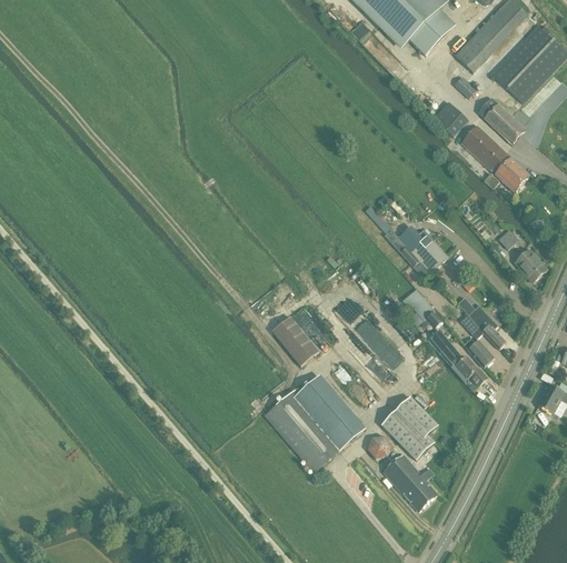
[(352,0),(399,46),(408,39),(423,53),(454,22),(438,7),(445,0),(352,0)]
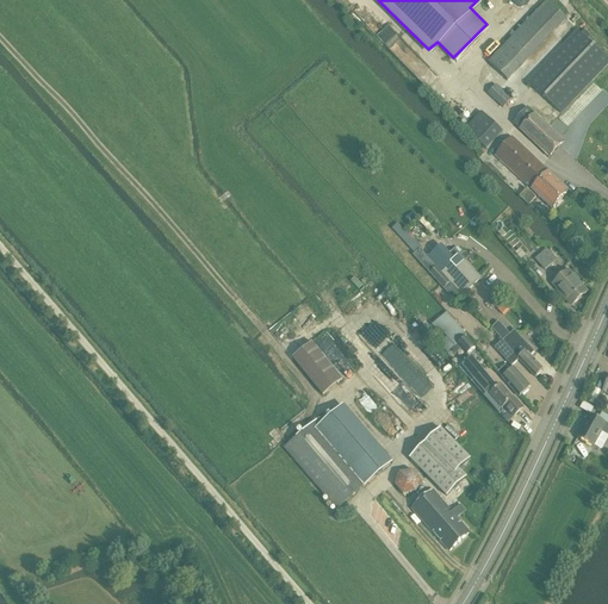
[(506,75),(565,14),(548,0),(539,0),(485,56),(506,75)]
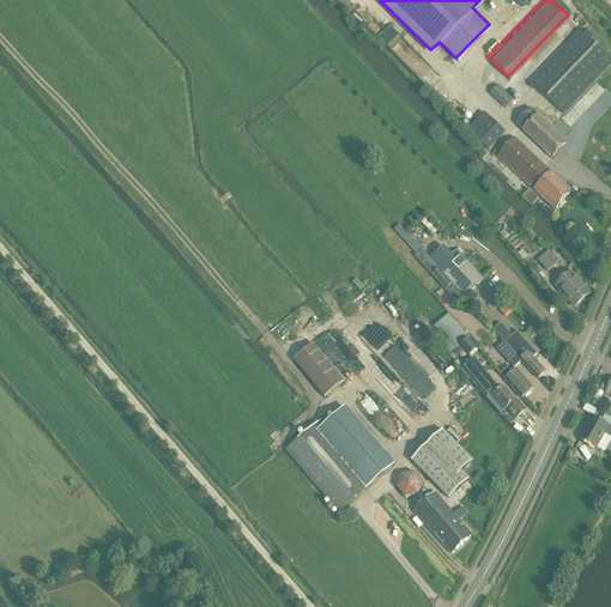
[(610,56),(578,24),(527,77),(562,109),(610,56)]
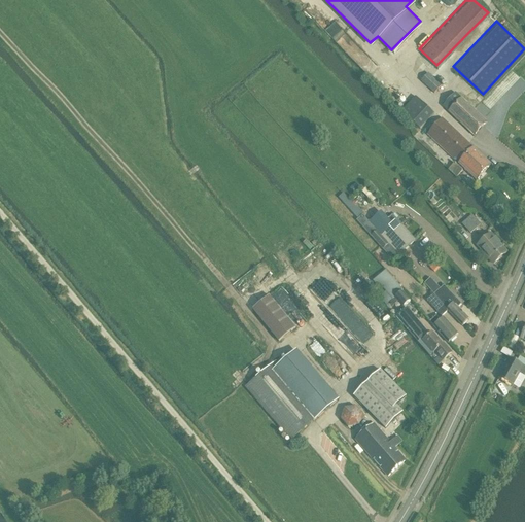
[(431,89),(440,81),(426,69),(418,76),(431,89)]
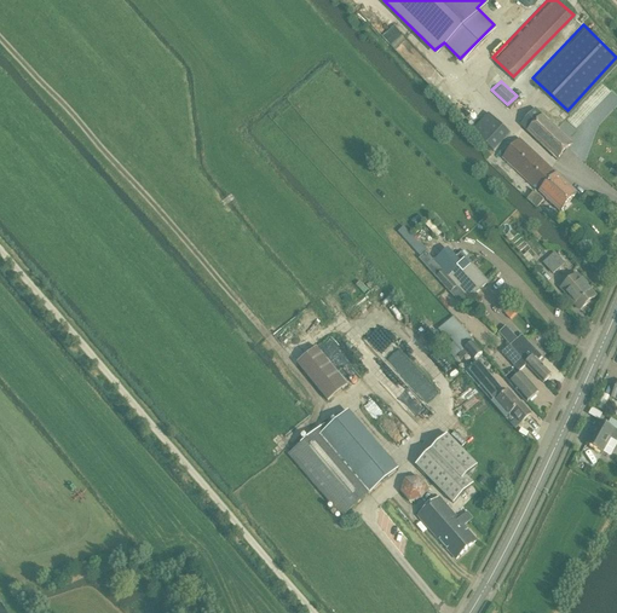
[(554,154),(569,138),(532,104),(518,120),(554,154)]
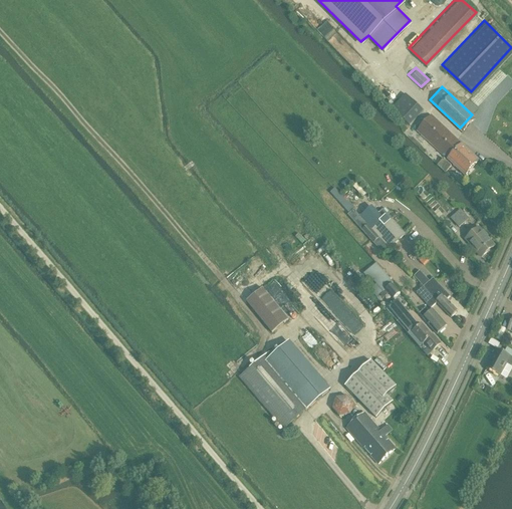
[(409,121),(422,107),(404,90),(390,104),(409,121)]
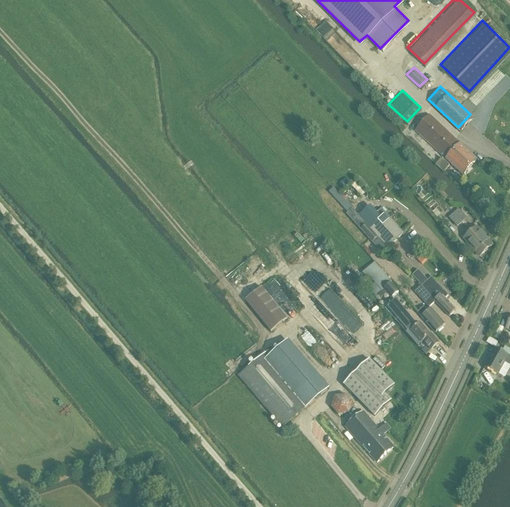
[(457,139),(427,111),(413,126),(442,155),(443,154),(460,170),(474,155),(457,139)]
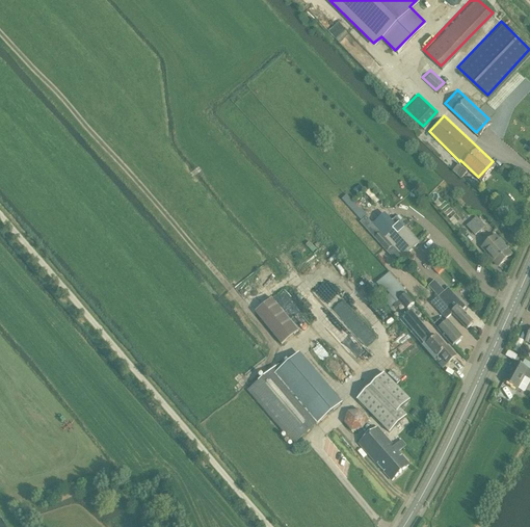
[(458,175),(466,167),(456,160),(450,166),(458,175)]
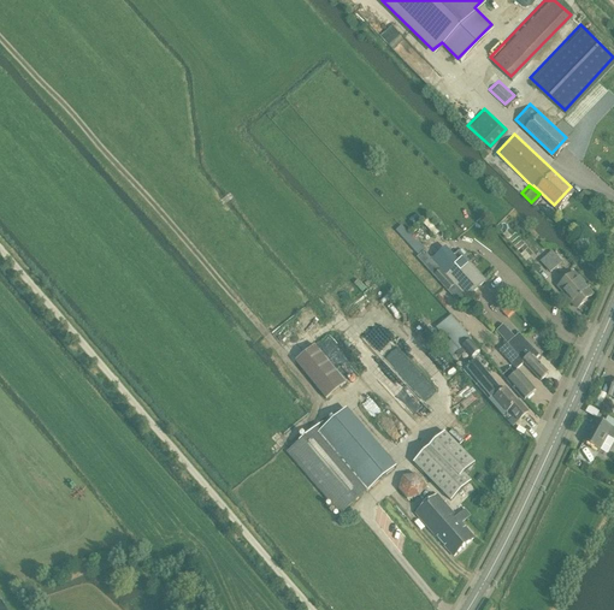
[(420,244),(402,225),(397,220),(394,224),(399,229),(417,248),(420,244)]
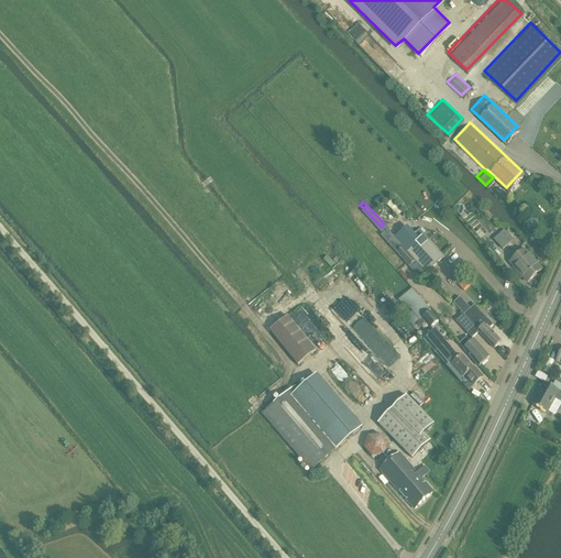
[(406,223),(395,234),(402,241),(400,242),(403,244),(405,247),(414,256),(422,267),(424,269),(441,252),(442,252),(421,230),(417,225),(413,230),(406,223)]
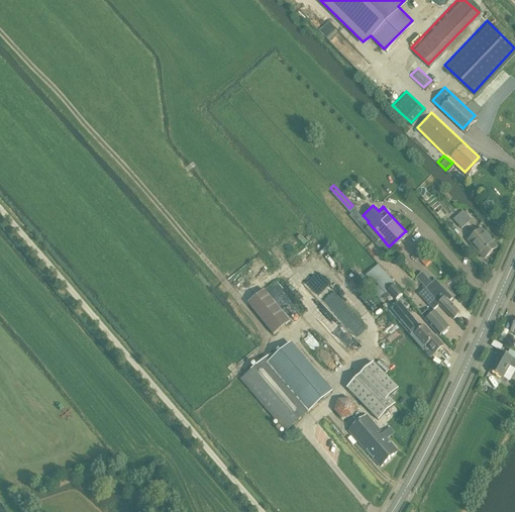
[(353,206),(347,212),(362,227),(374,240),(380,235),(372,226),(370,224),(368,222),(369,221),(363,215),(362,215),(353,206)]
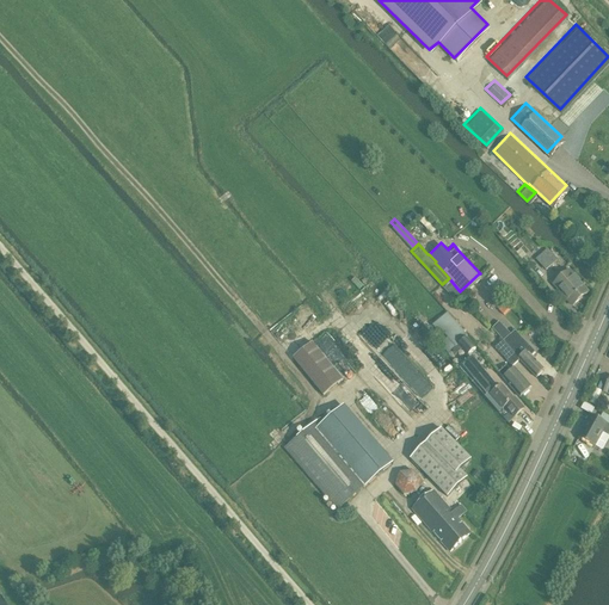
[(533,254),(534,254),(543,265),(555,255),(545,244),(533,254)]
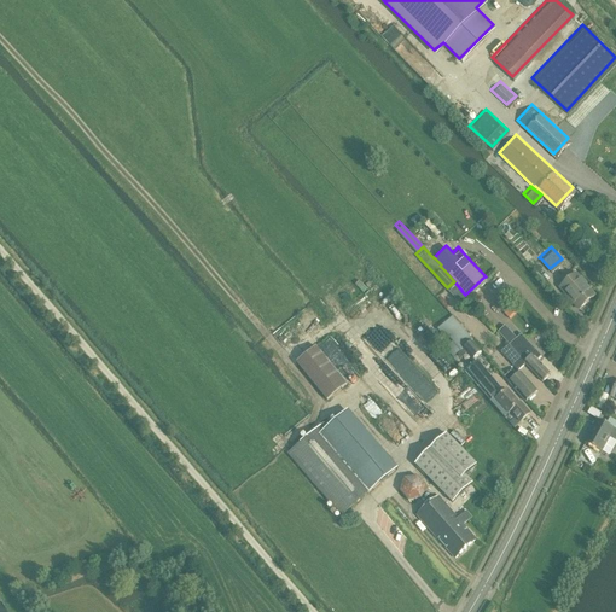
[(576,304),(592,291),(574,269),(558,283),(576,304)]
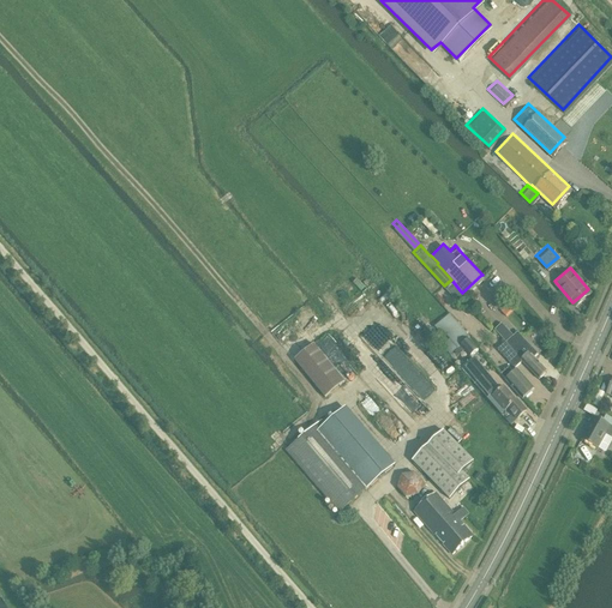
[(468,332),(460,323),(451,313),(447,309),(443,313),(442,313),(432,323),(436,326),(438,325),(450,337),(444,342),(445,342),(443,344),(448,350),(453,348),(456,351),(461,347),(467,354),(477,345),(467,333),(468,332)]
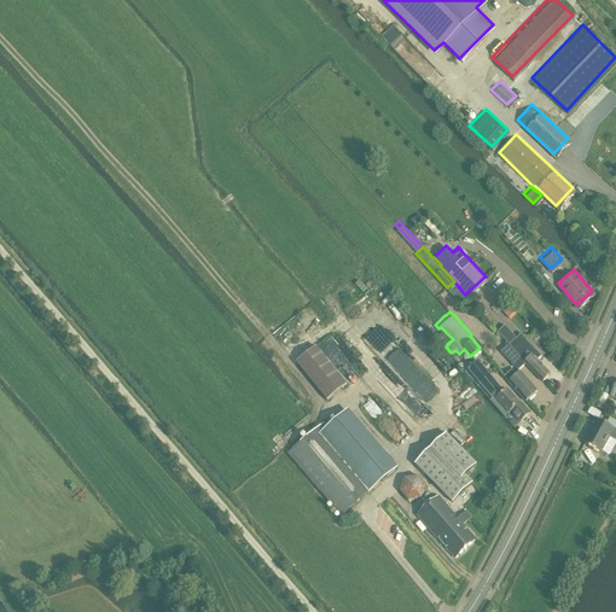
[(539,351),(523,334),(518,339),(513,334),(513,333),(503,320),(495,327),(506,341),(523,359),(541,377),(548,369),(534,356),(539,351)]
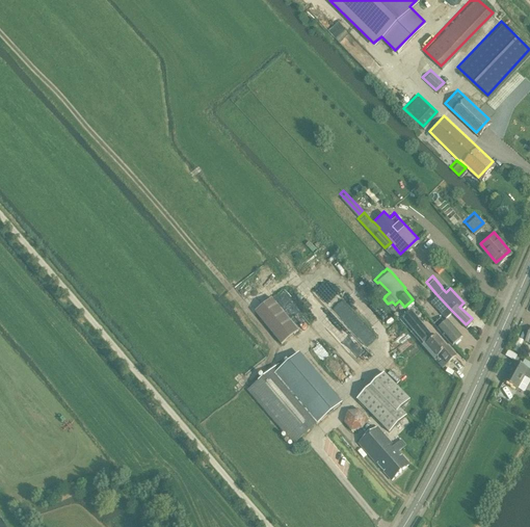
[(280,341),(297,326),(269,293),(253,308),(280,341)]
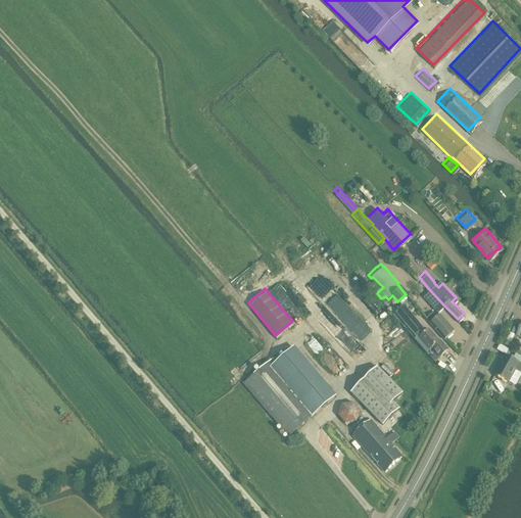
[(436,310),(442,304),(427,288),(422,293),(436,310)]
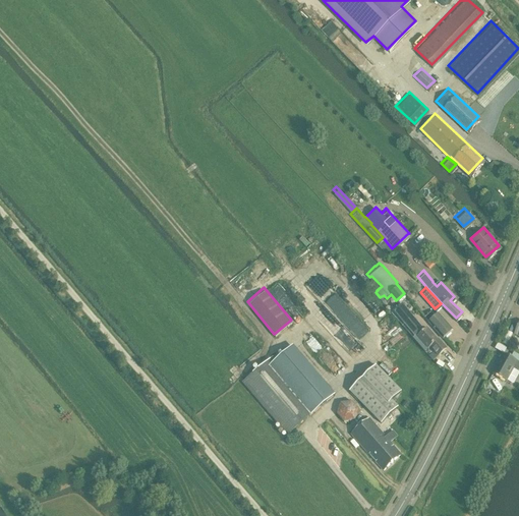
[(421,325),(410,312),(411,311),(401,299),(392,307),(402,320),(412,333),(421,325)]
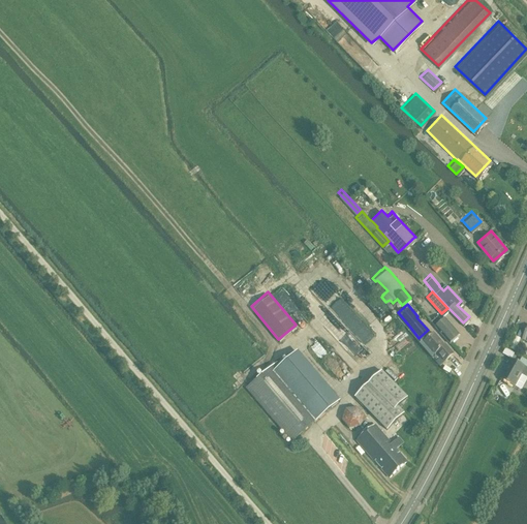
[(443,315),(440,317),(436,313),(430,319),(431,321),(434,324),(448,339),(458,331),(443,315)]
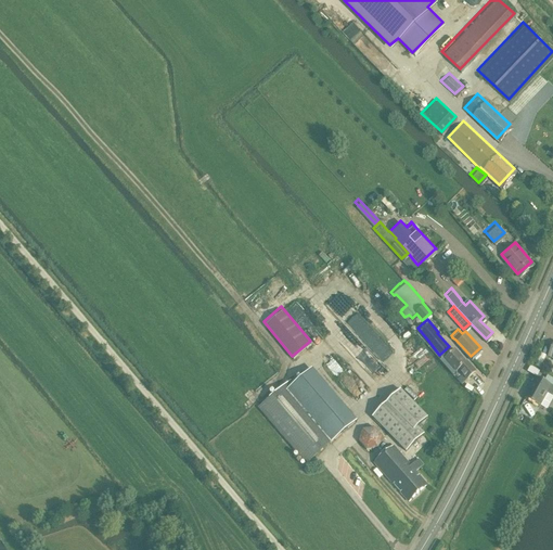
[(474,368),(464,357),(464,358),(453,346),(442,356),(454,368),(458,366),(465,375),(474,368)]
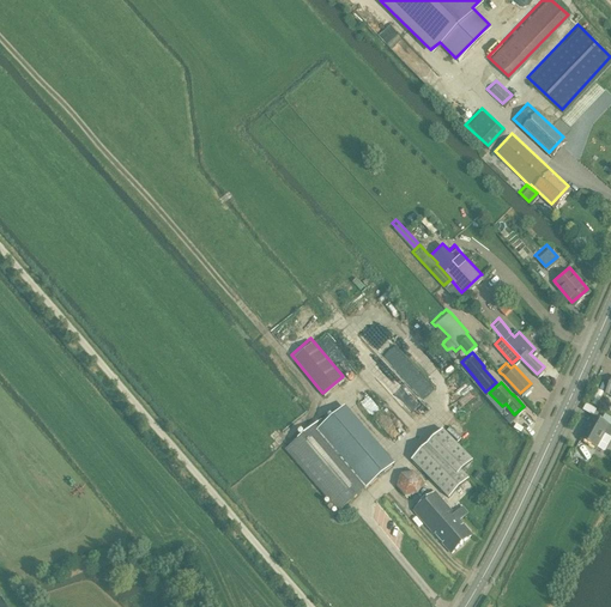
[(283,445),(336,508),(389,461),(340,405),(322,420),(319,417),(283,445)]
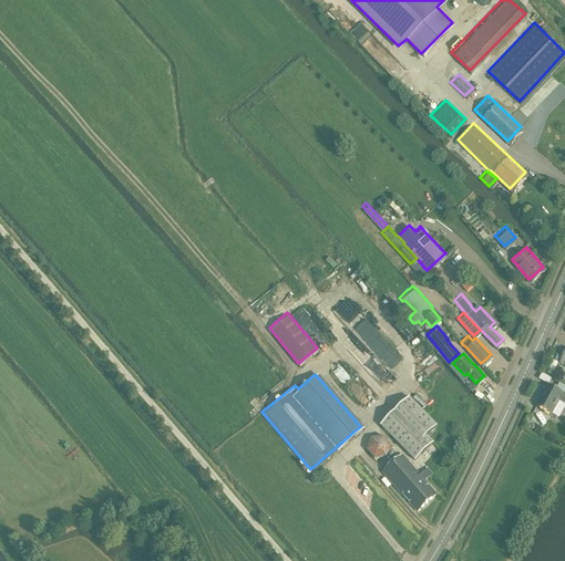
[(545,380),(543,383),(533,402),(547,409),(548,408),(553,412),(561,398),(564,391),(545,380)]
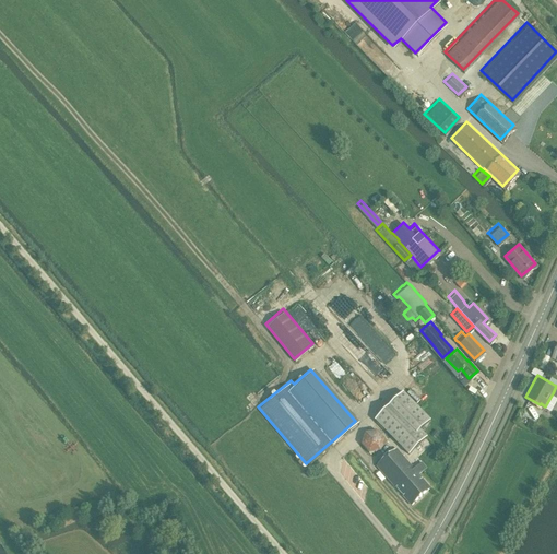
[(374,416),(407,450),(425,433),(418,426),(428,415),(402,388),(374,416)]
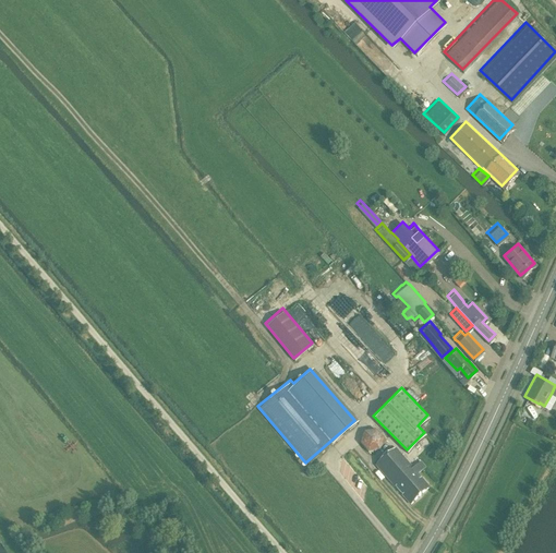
[(381,440),(384,437),(374,425),(362,428),(359,439),(366,448),(378,446),(381,440)]
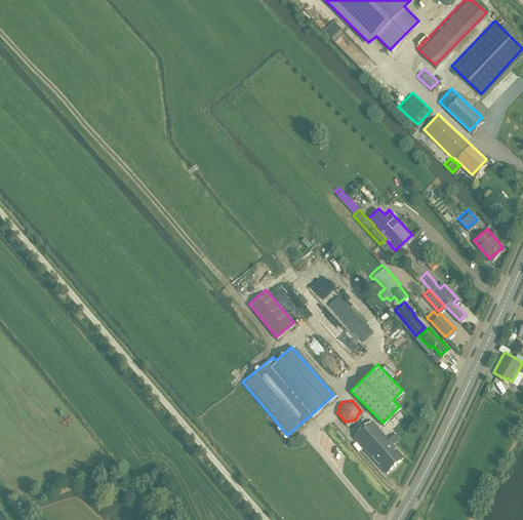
[(370,417),(352,433),(384,470),(402,454),(392,441),(399,435),(394,430),(387,436),(370,417)]
